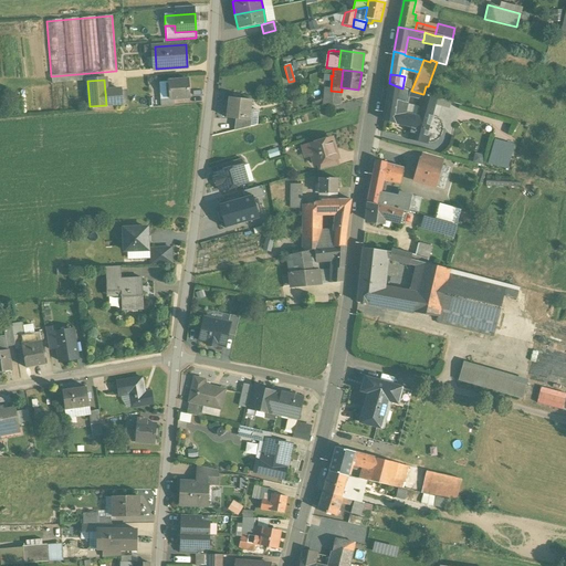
[(188,80),(168,81),(169,98),(174,98),(189,97),(188,80)]
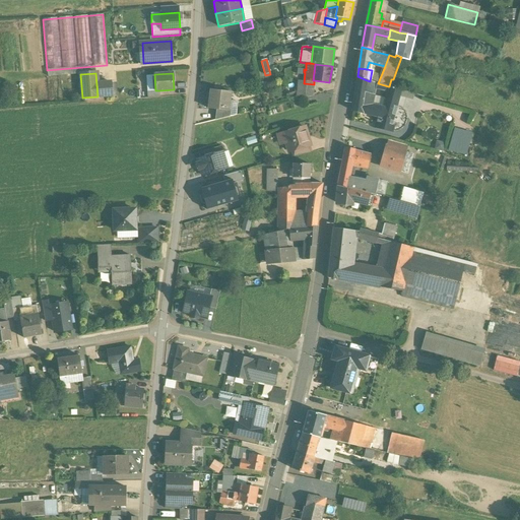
[(367,80),(358,76),(356,83),(366,86),(387,91),(388,86),(378,83),(370,81),(367,80)]
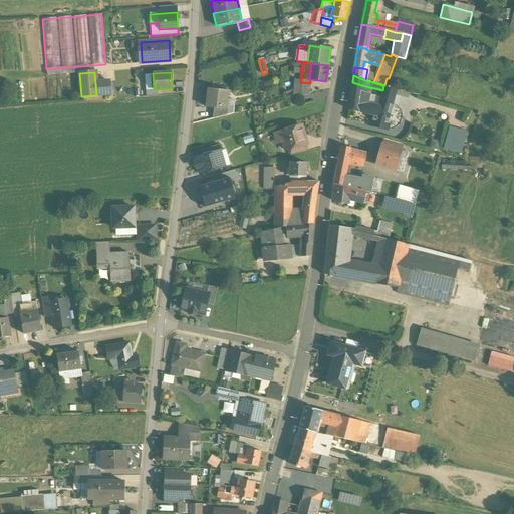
[(300,82),(296,81),(294,98),(308,95),(310,83),(300,82)]
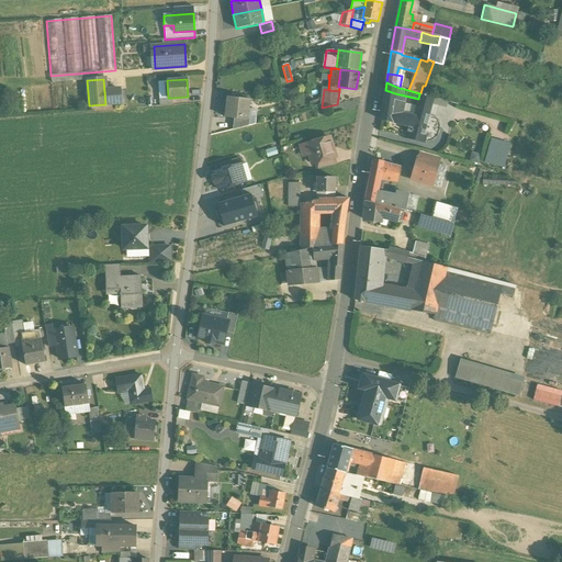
[(119,90),(104,91),(105,104),(120,103),(119,90)]
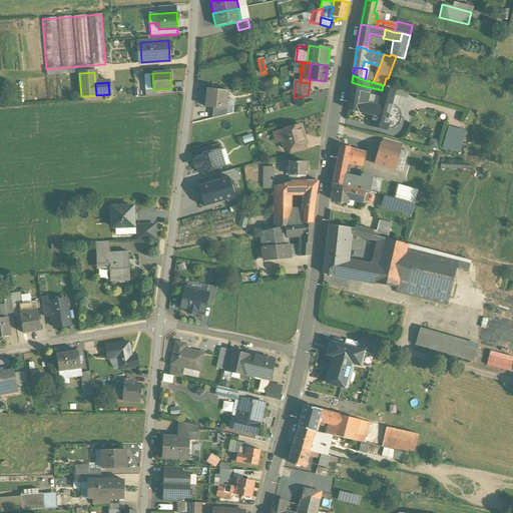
[(361,85),(352,82),(347,109),(370,115),(371,105),(359,102),(361,85)]
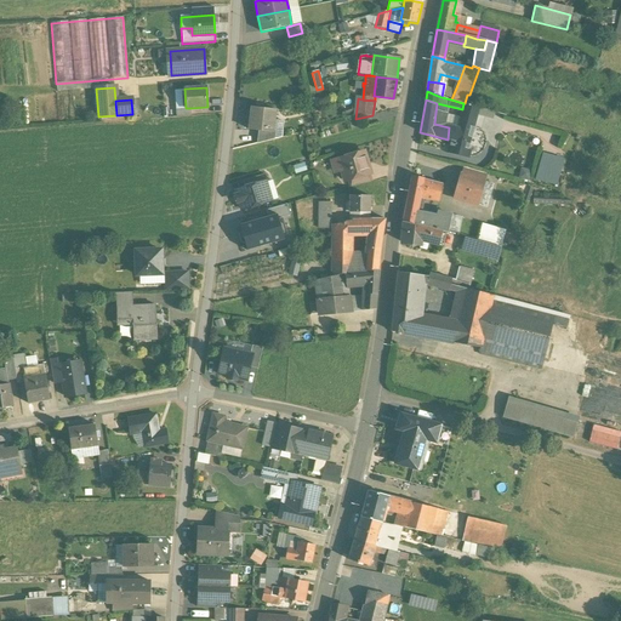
[(465,103),(463,103),(462,109),(456,130),(472,134),(474,126),(477,115),(479,108),(465,103)]
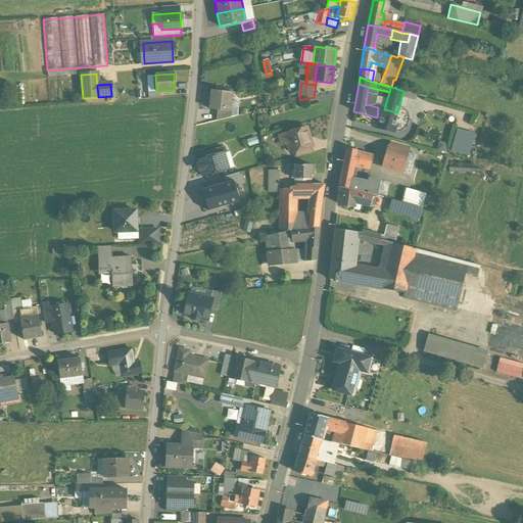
[(231,93),(211,91),(209,109),(217,110),(228,111),(229,110),(231,93)]
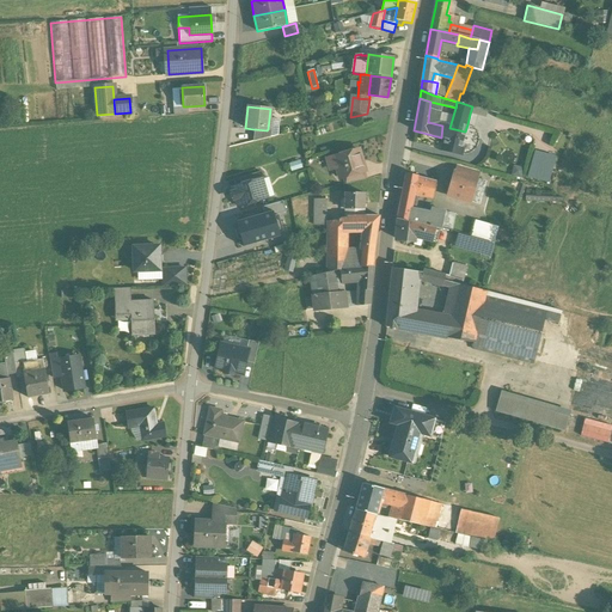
[(487,110),(472,106),(470,114),(484,117),(487,110)]
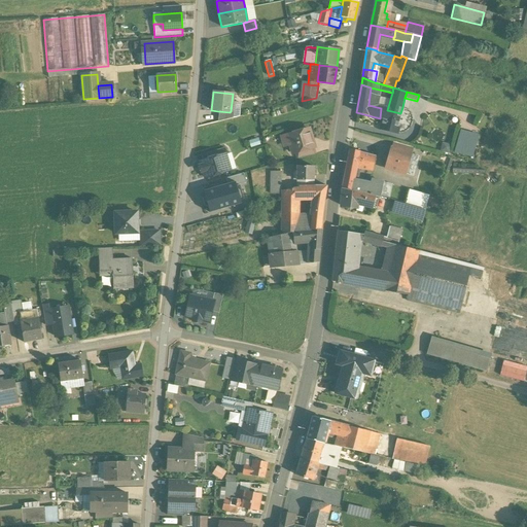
[(387,110),(381,108),(380,118),(383,118),(398,123),(400,113),(387,110)]
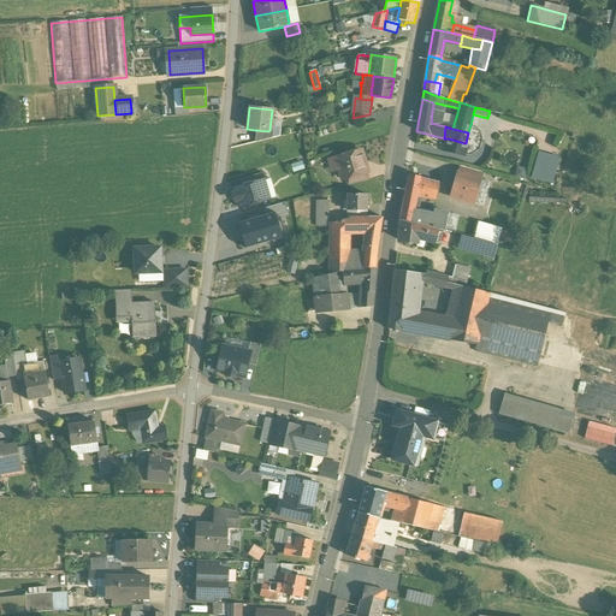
[(268,131),(255,130),(254,143),(270,138),(271,131),(270,130),(268,131)]
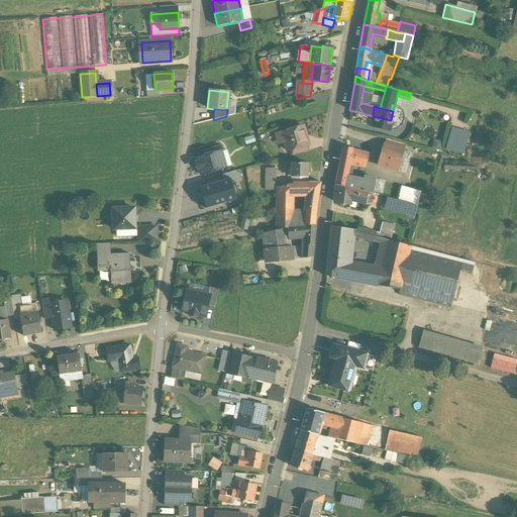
[(391,120),(376,116),(373,127),(388,130),(391,120)]
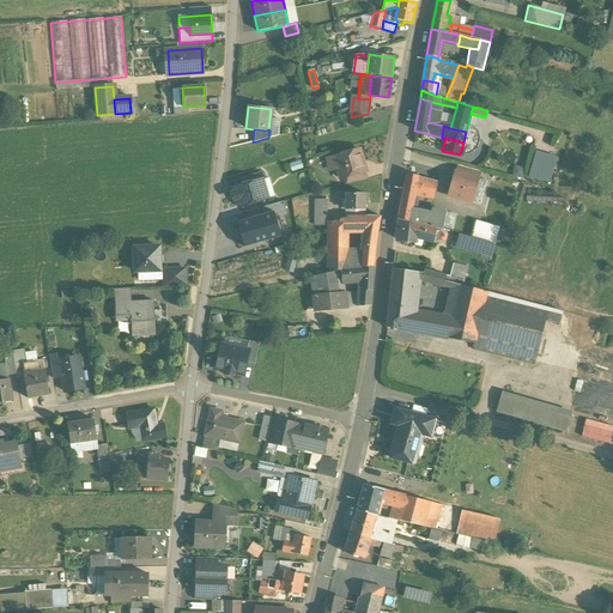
[(359,150),(333,158),(340,178),(344,177),(364,171),(365,170),(364,170),(362,163),(363,162),(359,150)]
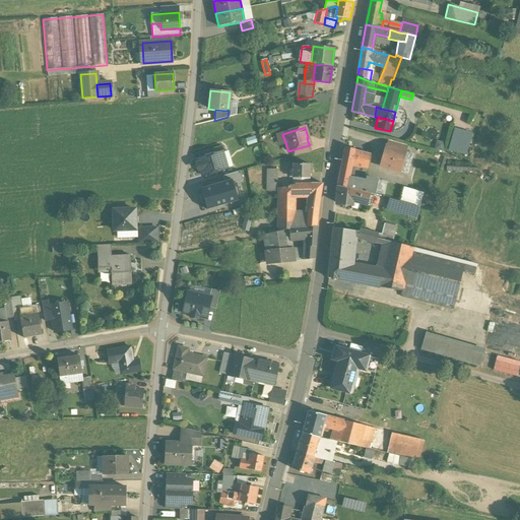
[(469,146),(473,134),(456,129),(453,142),(461,144),(469,146)]
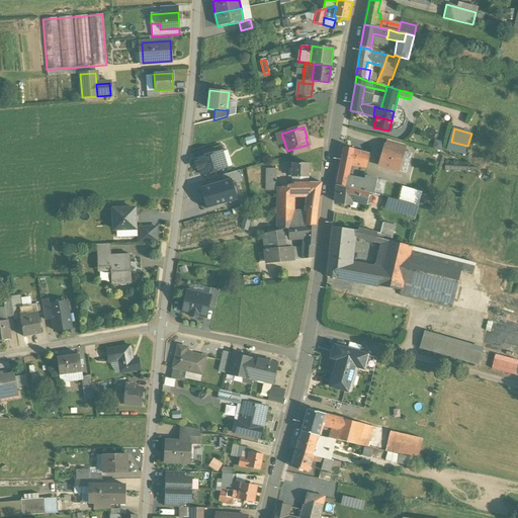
[(405,145),(387,140),(385,147),(384,147),(378,166),(398,171),(405,145)]
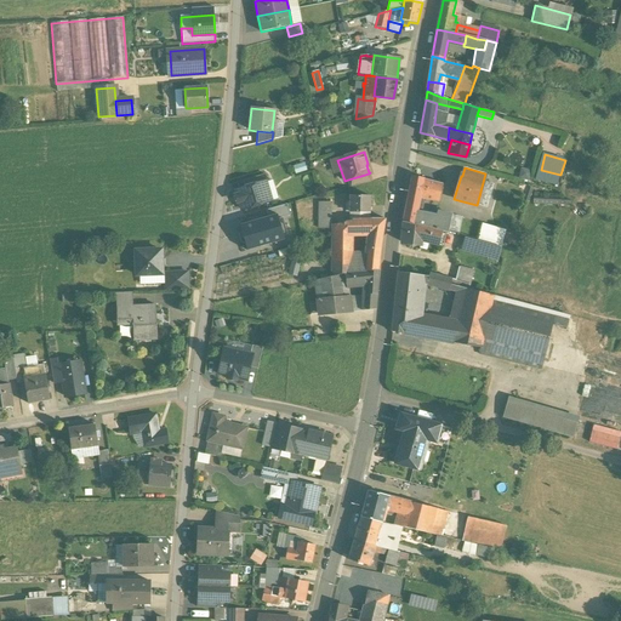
[(548,183),(551,172),(541,170),(537,180),(548,183)]
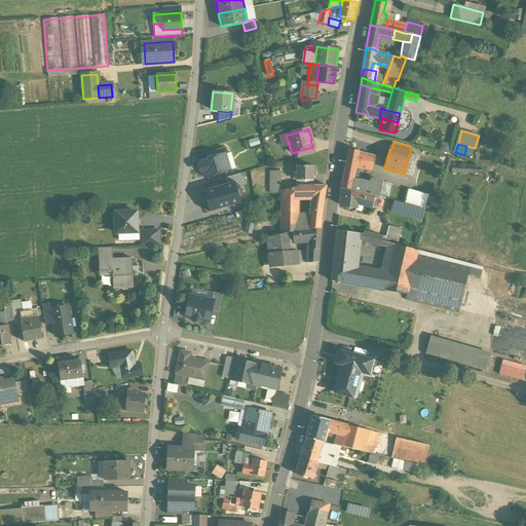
[(312,147),(295,152),(297,158),(315,154),(312,147)]
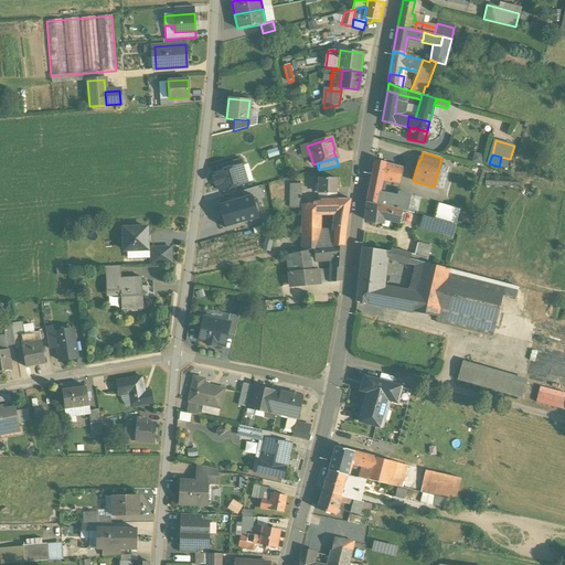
[(241,159),(222,164),(224,171),(242,166),(242,167),(243,166),(241,159)]
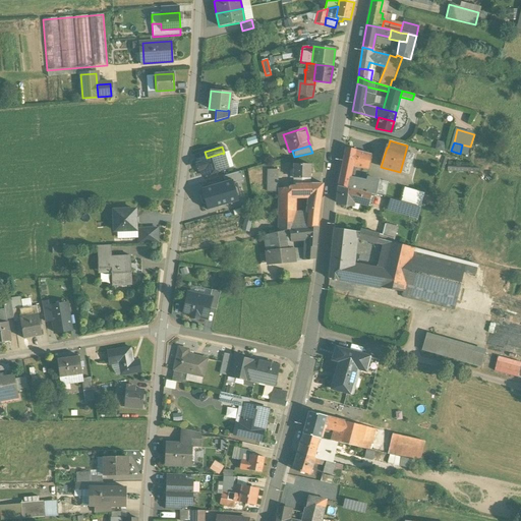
[(371,155),(346,149),(338,185),(339,185),(350,188),(366,193),(374,194),(375,194),(378,180),(367,178),(366,182),(353,179),(350,179),(352,166),(356,167),(367,169),(371,155)]
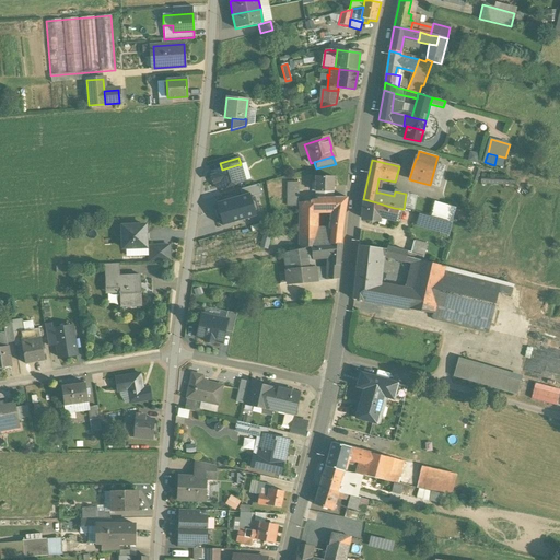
[(222,170),(212,172),(218,189),(244,182),(240,165),(240,164),(222,170)]
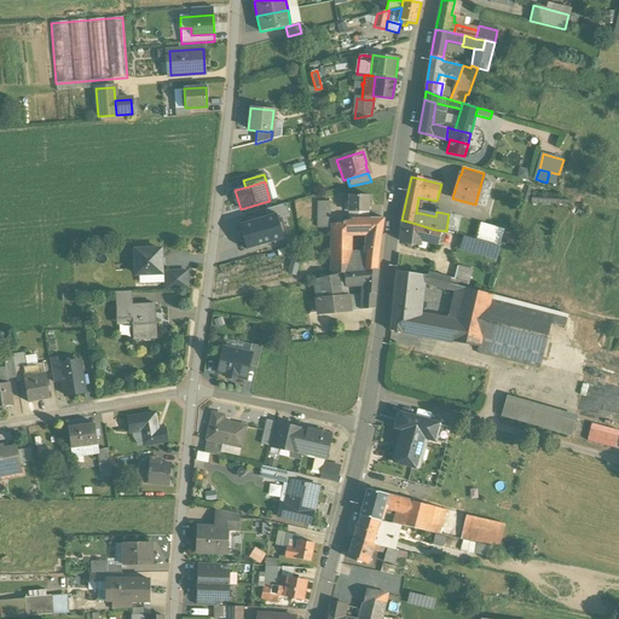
[(369,196),(348,196),(347,212),(368,213),(369,196)]
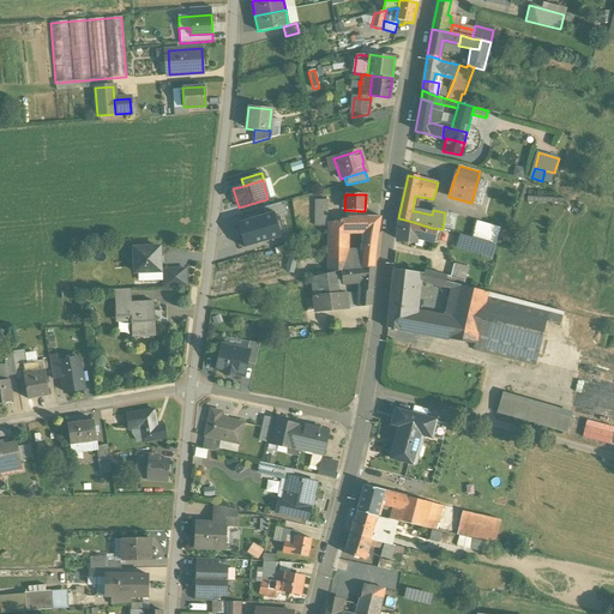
[(327,200),(315,200),(314,226),(327,226),(327,200)]
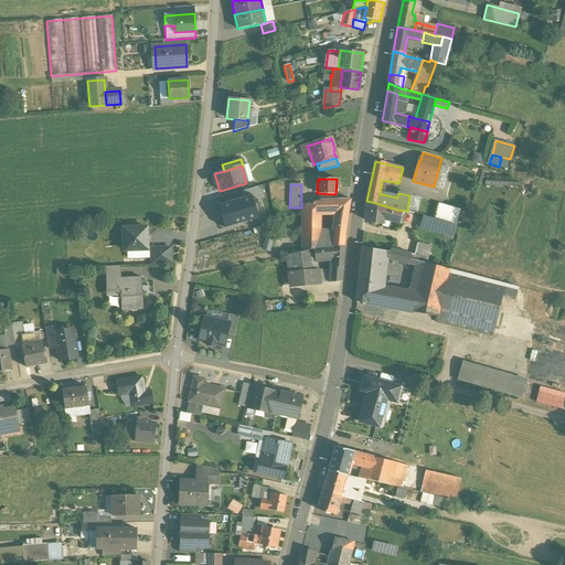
[(260,187),(242,191),(244,199),(252,196),(253,199),(264,195),(260,187)]
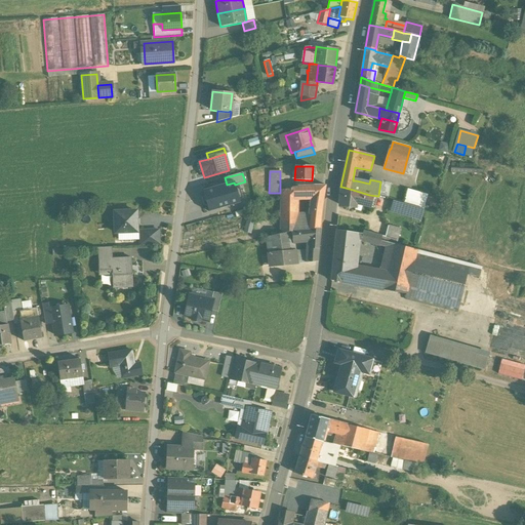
[(235,185),(234,183),(227,185),(203,191),(205,197),(202,198),(204,206),(207,205),(209,212),(240,204),(235,185)]
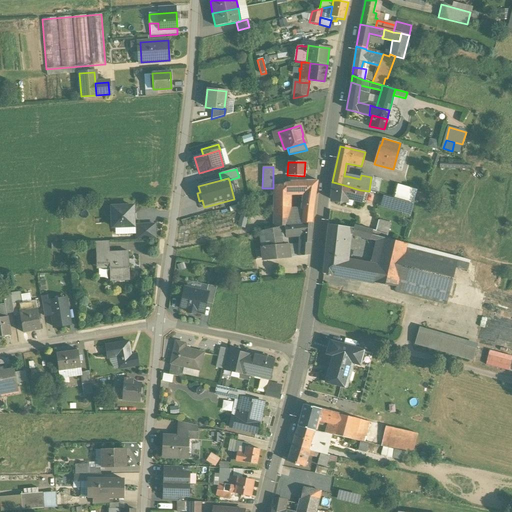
[(381,193),(382,178),(375,178),(373,192),(381,193)]
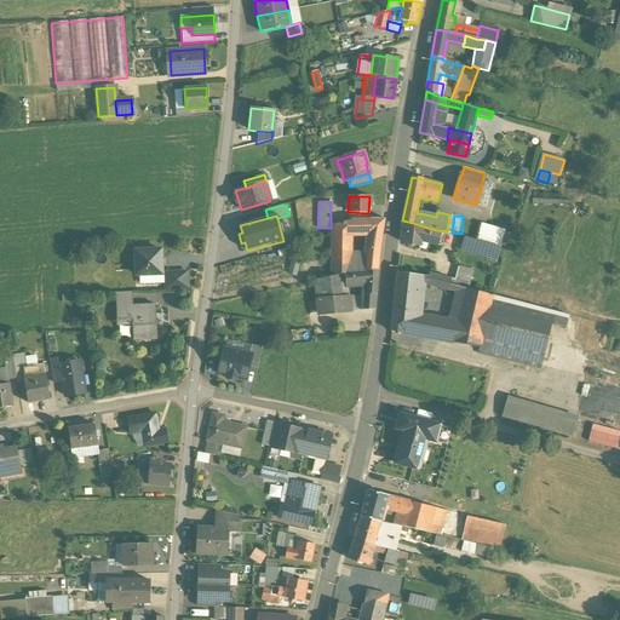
[(382,219),(369,219),(369,220),(351,220),(351,222),(351,234),(352,234),(367,234),(369,233),(368,237),(367,248),(379,248),(384,219),(382,219)]
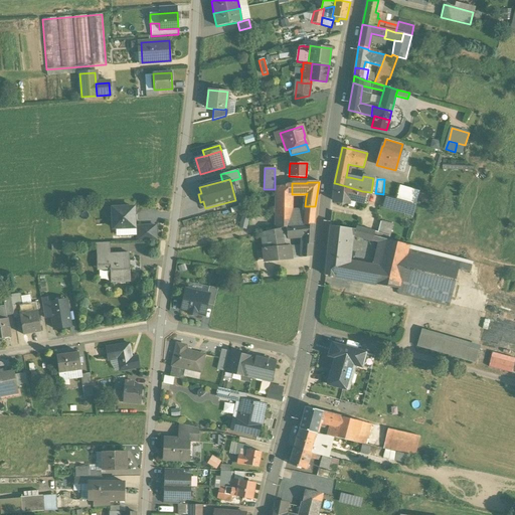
[(292,184),(276,187),(276,199),(293,196),(293,194),(292,194),(292,184)]
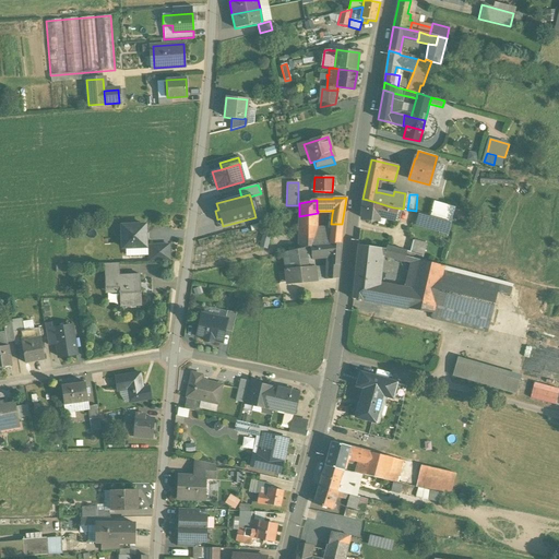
[(397,210),(363,201),(361,218),(372,219),(372,215),(397,223),(399,216),(396,215),(397,210)]
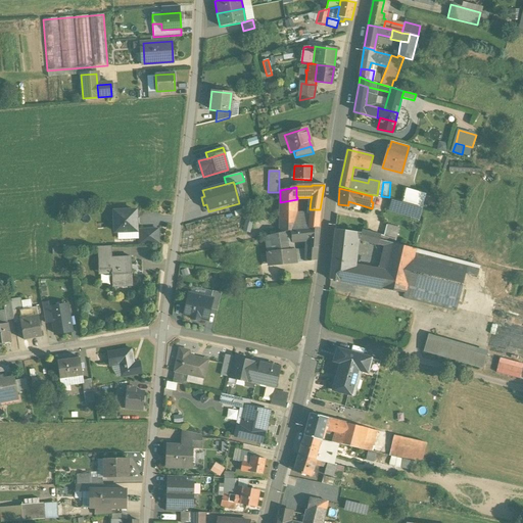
[(426,194),(409,189),(405,203),(422,208),(426,194)]
